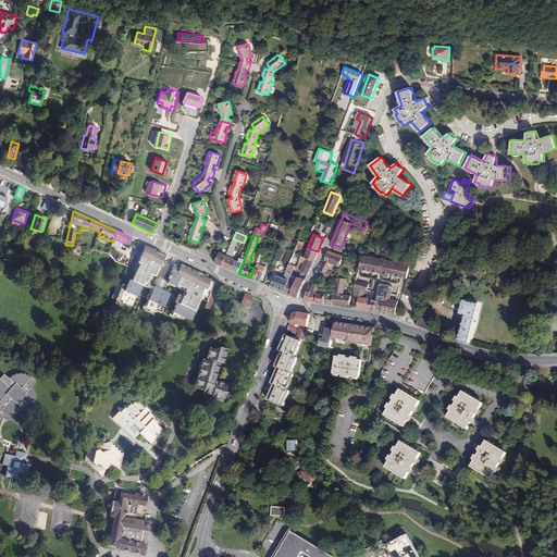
[(232,256),(237,240),(233,238),(226,254),(232,256)]
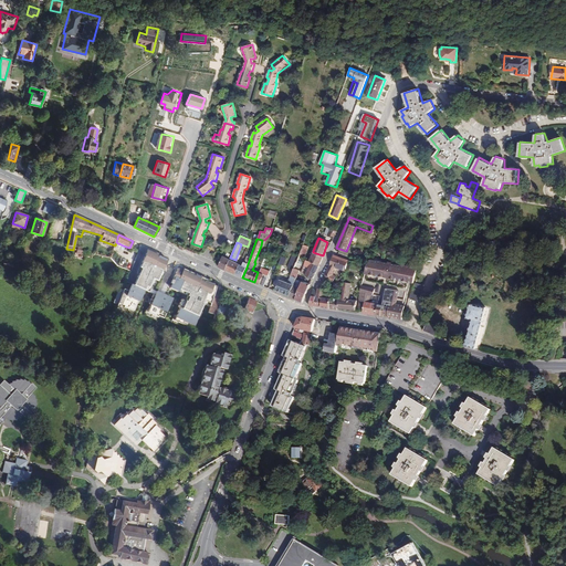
[(304,258),(308,247),(303,244),(299,254),(304,258)]
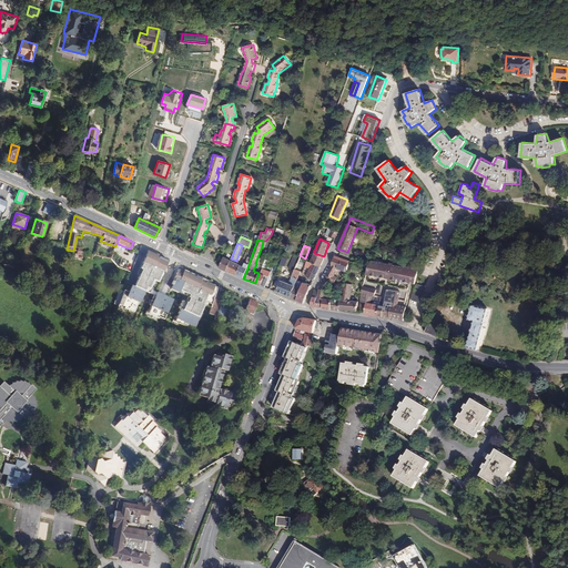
[(249,265),(254,249),(253,249),(250,254),(249,257),(249,256),(245,263),(249,265)]
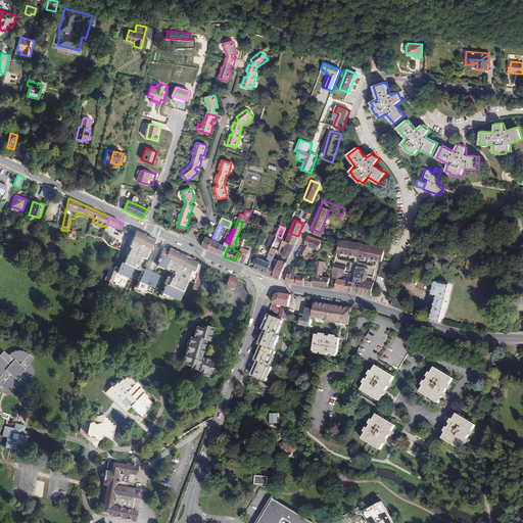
[(153,242),(144,238),(145,237),(135,232),(130,245),(128,249),(130,250),(123,266),(121,265),(117,271),(112,269),(107,282),(113,285),(112,286),(122,289),(126,281),(127,281),(134,267),(138,269),(141,260),(144,262),(148,253),(153,242)]
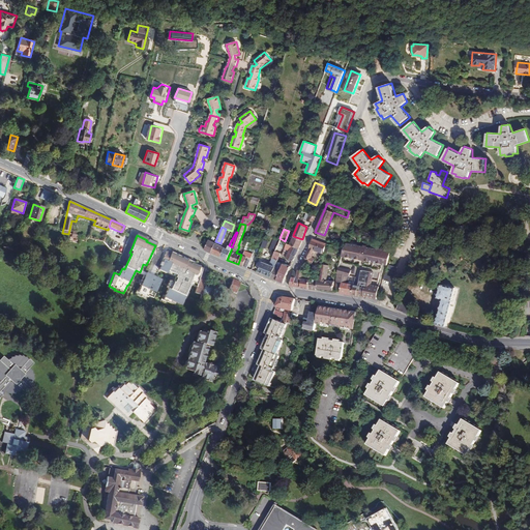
[(298,248),(303,240),(302,239),(293,236),(291,241),(290,245),(298,248)]
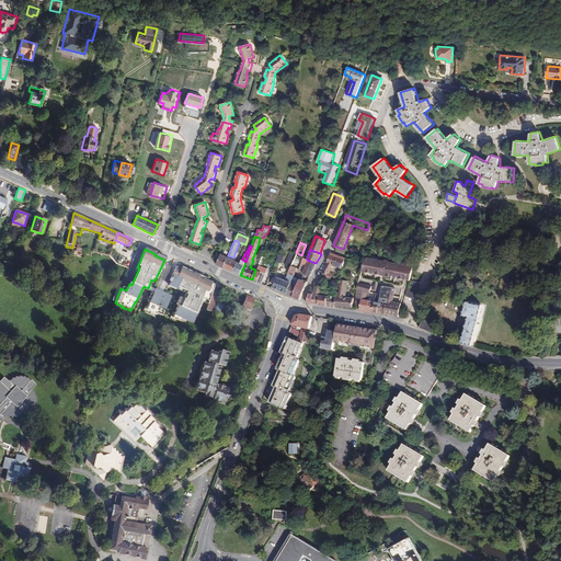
[(342,270),(346,258),(331,252),(327,263),(320,274),(325,277),(330,279),(333,274),(331,272),(333,266),(342,270)]
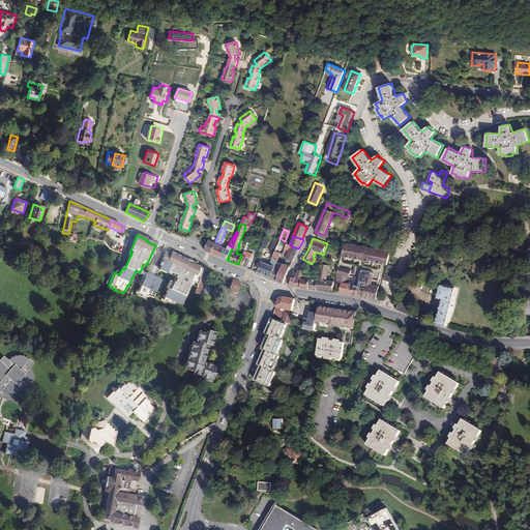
[(275,252),(278,241),(273,239),(269,251),(274,253),(275,252)]
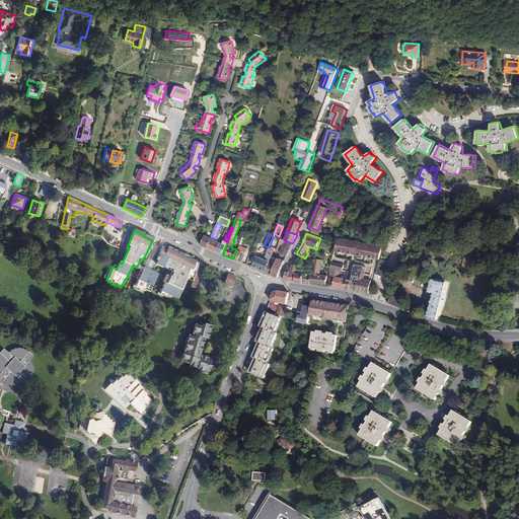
[(207,247),(211,238),(205,235),(202,242),(201,245),(207,247)]
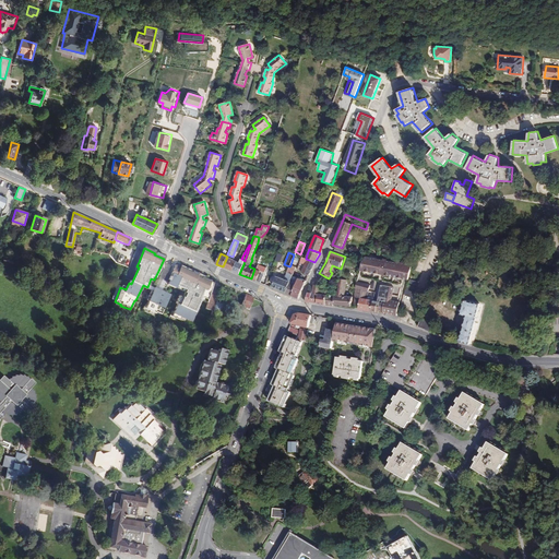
[(384,260),(365,256),(363,261),(364,261),(361,270),(409,280),(413,265),(407,264),(407,263),(397,261),(397,262),(388,261),(388,259),(384,259),(384,260)]
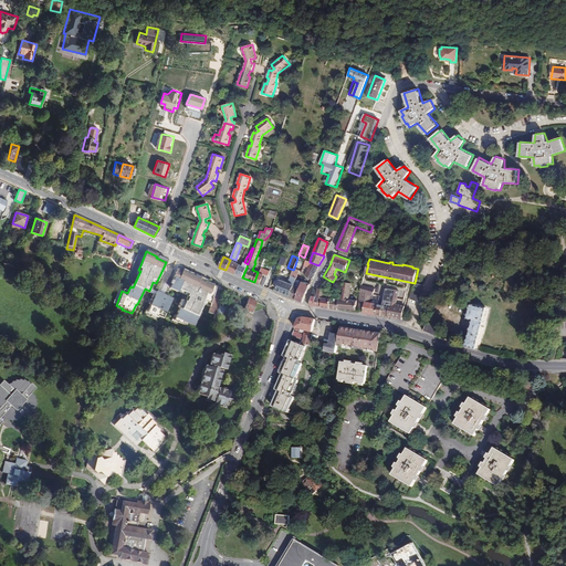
[(236,274),(240,264),(230,260),(226,270),(236,274)]
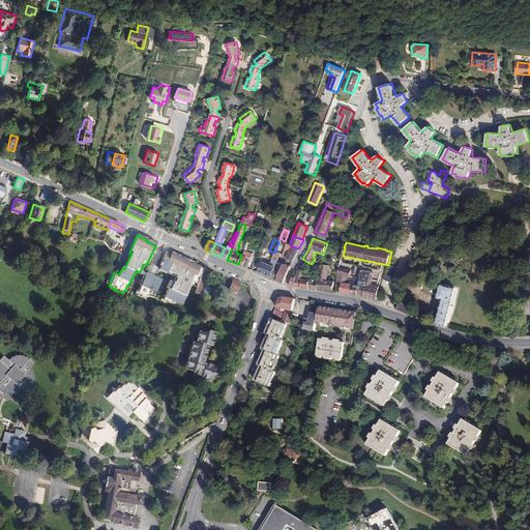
[(293,261),(298,248),(290,245),(287,244),(286,248),(282,256),(287,258),(293,261)]
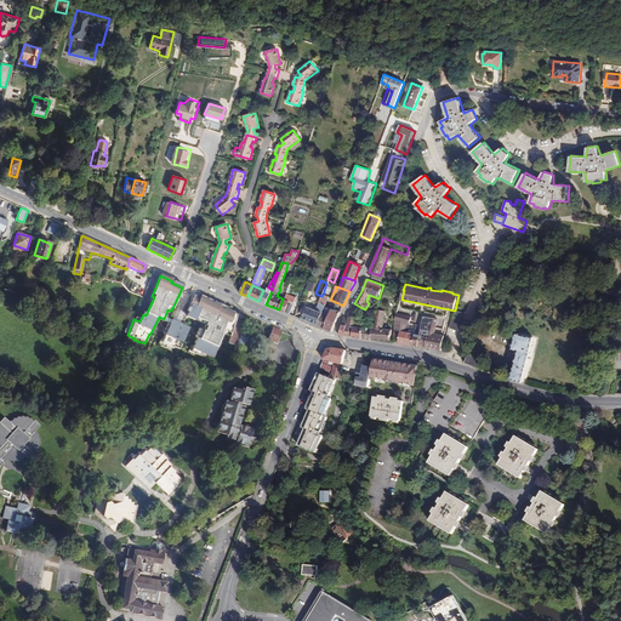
[(266,305),(271,294),(266,292),(263,290),(258,301),(266,305)]
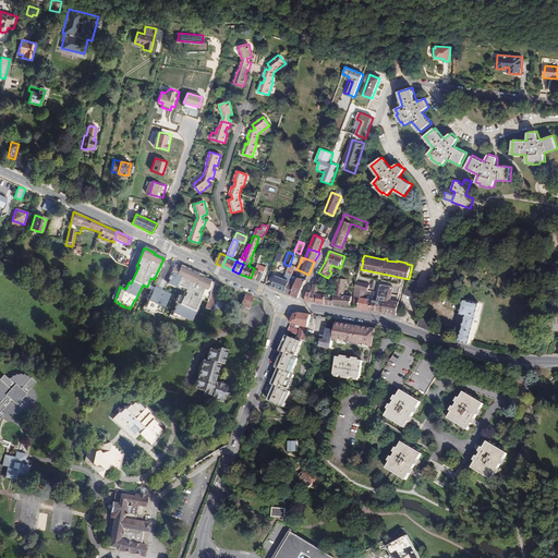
[(179,323),(180,319),(191,324),(195,315),(194,314),(199,302),(198,302),(199,299),(207,302),(209,293),(213,286),(201,279),(201,277),(180,267),(179,269),(173,267),(169,278),(165,276),(161,282),(167,284),(166,287),(173,290),(174,288),(184,292),(183,294),(182,294),(180,299),(178,298),(174,305),(176,306),(170,318),(179,323)]
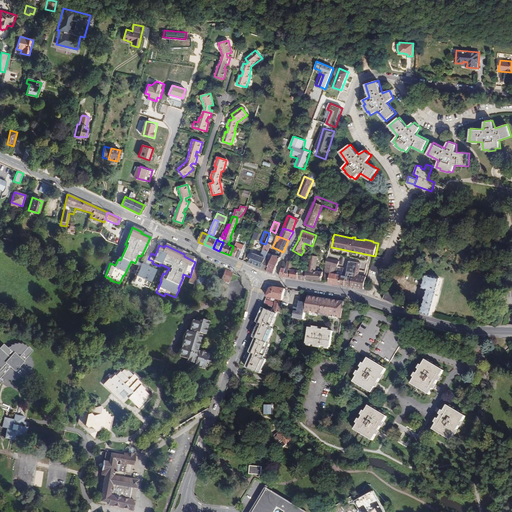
[(235,257),(238,249),(238,248),(235,247),(233,246),(230,255),(235,257)]
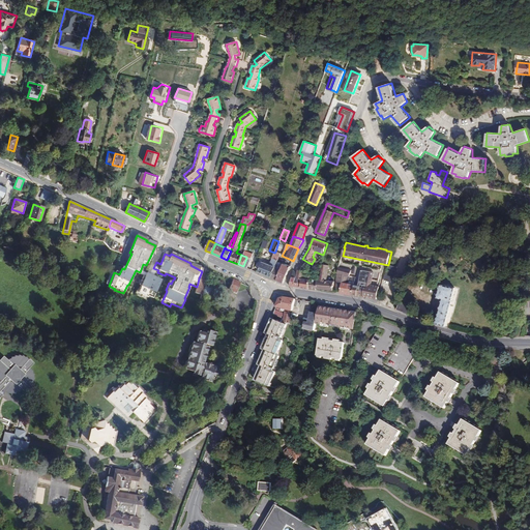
[(252,270),(256,261),(251,259),(246,258),(243,266),(252,270)]
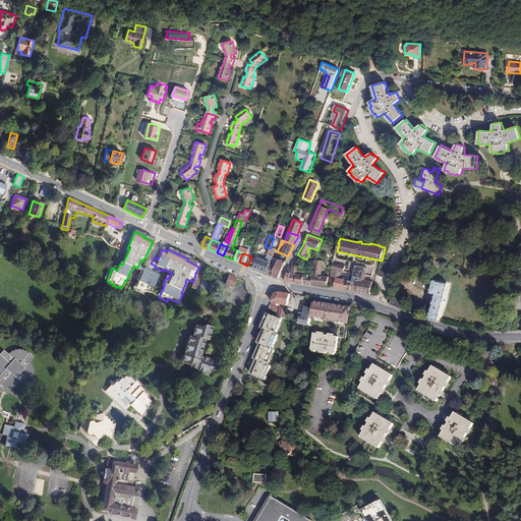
[(267,272),(271,263),(273,257),(273,255),(268,254),(265,261),(257,257),(253,268),(267,272)]
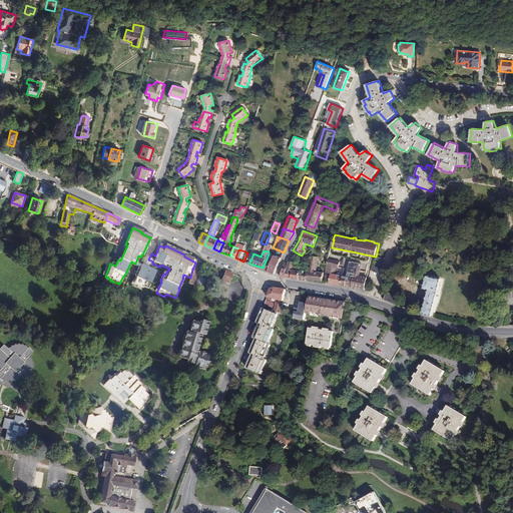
[(298,253),(293,250),(289,261),(294,262),(295,262),(298,253)]
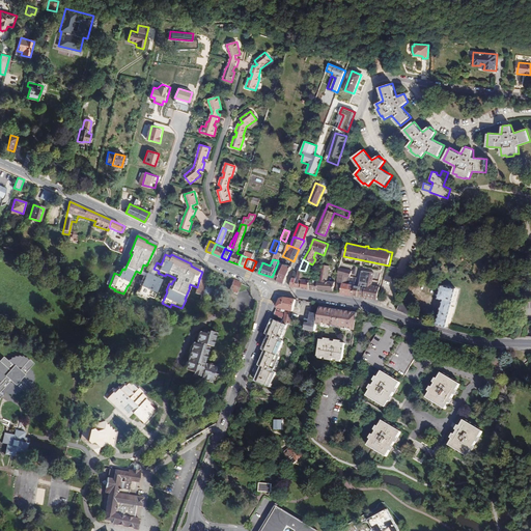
[(284,283),(290,268),(283,264),(281,270),(277,281),(284,283)]
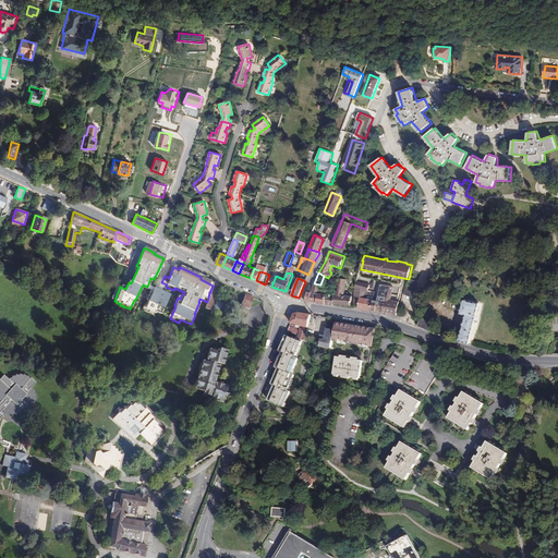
[(404,294),(411,296),(417,281),(410,278),(404,293),(404,294)]
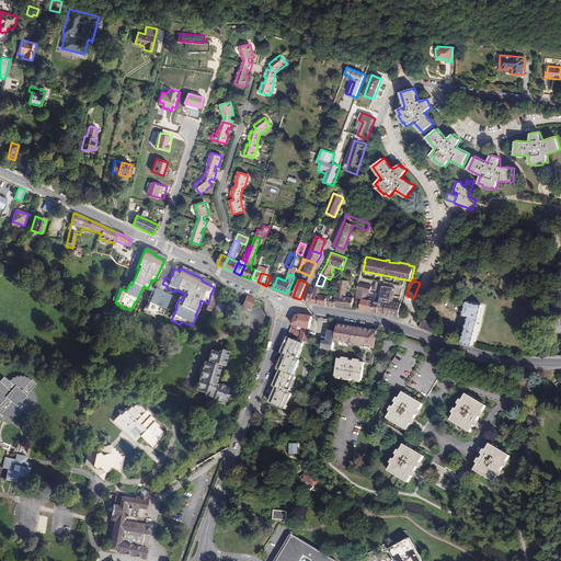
[(348,282),(341,281),(339,296),(338,306),(353,307),(354,298),(346,297),(348,282)]
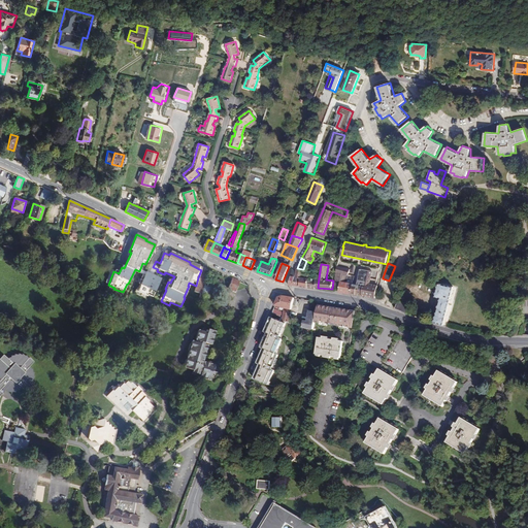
[(205,279),(208,268),(202,265),(201,270),(198,277),(205,279)]
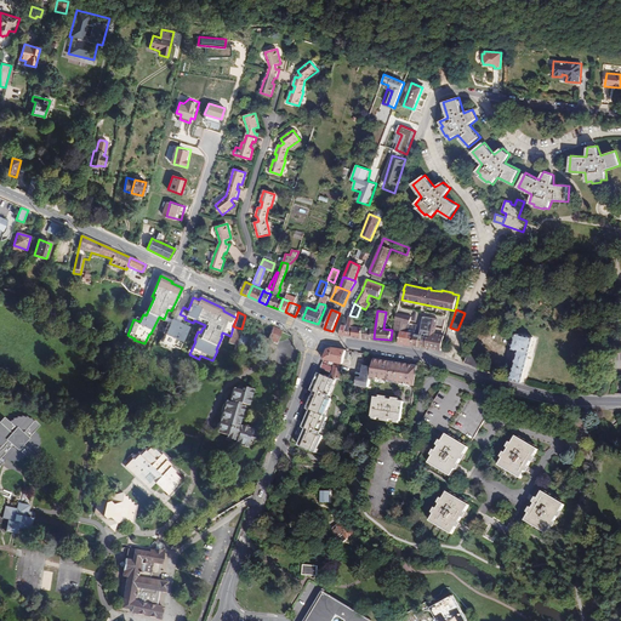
[(324,329),(329,315),(323,313),(318,324),(317,325),(324,329)]
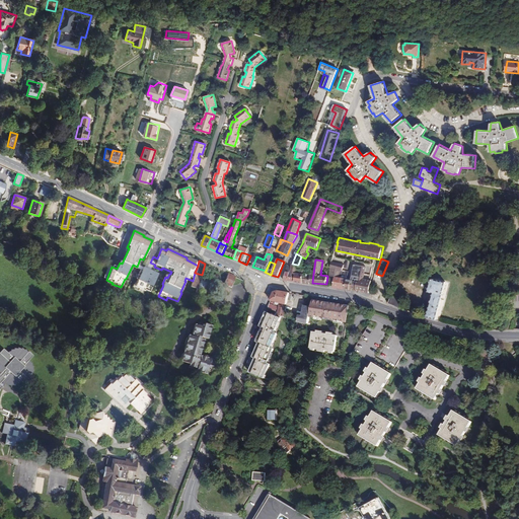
[(328,285),(334,285),(335,277),(339,277),(340,274),(342,274),(342,271),(344,265),(331,262),(330,268),(328,285)]
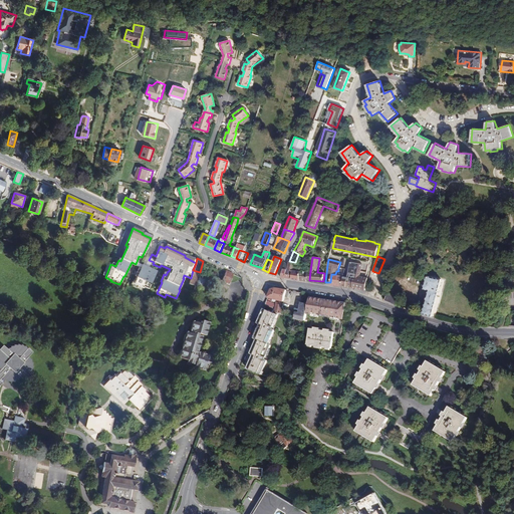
[(294,262),(289,261),(288,263),(285,263),(280,277),(291,279),(293,269),(293,263),(294,262)]
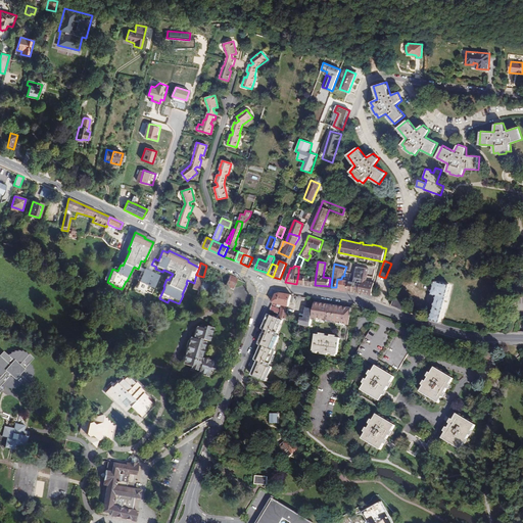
[(347,291),(372,295),(374,286),(374,282),(366,281),(369,269),(357,267),(353,282),(349,281),(347,291)]
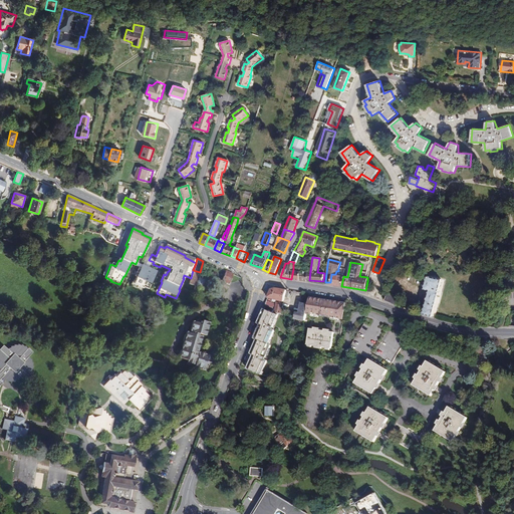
[(309,280),(310,271),(303,271),(304,268),(293,263),(293,269),(300,270),(298,280),(307,281),(307,280),(309,280)]
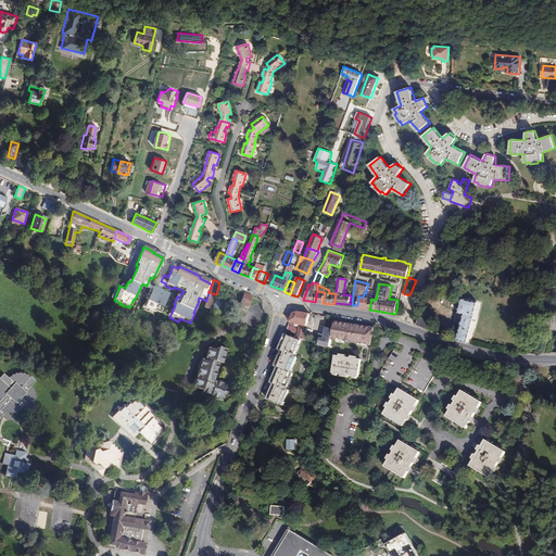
[(144,301),(146,302),(143,308),(148,311),(148,312),(153,314),(154,313),(160,315),(168,297),(155,290),(154,293),(149,291),(144,301)]
